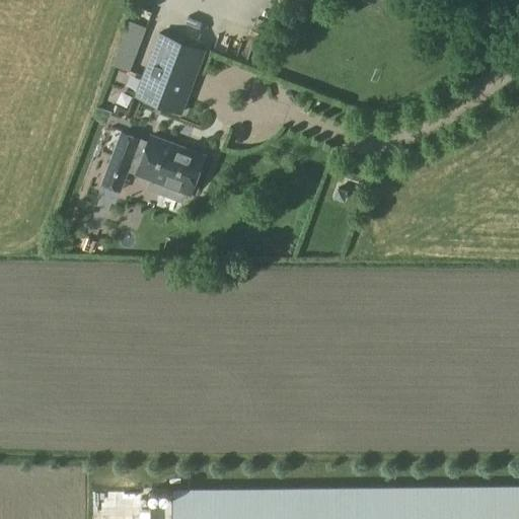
[(103,66),(123,73),(137,30),(119,23),(103,66)]
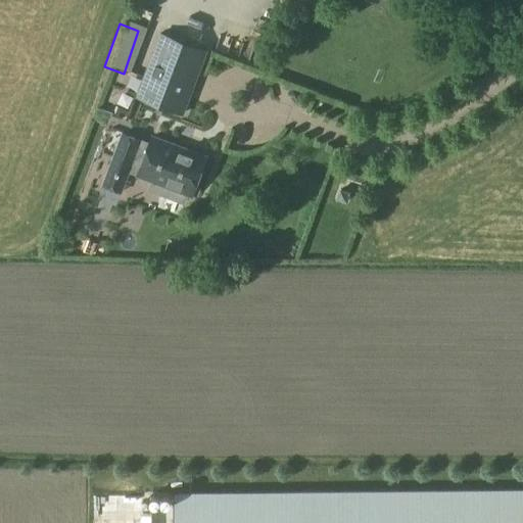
[(137,96),(183,113),(206,51),(160,34),(137,96)]
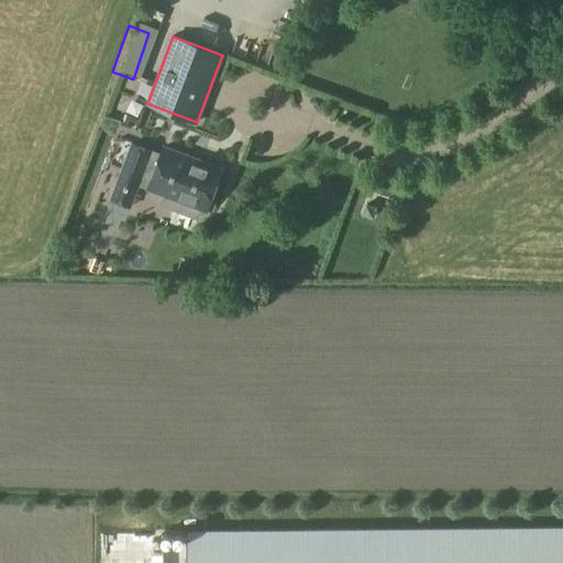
[(161,203),(198,218),(201,208),(206,210),(221,169),(164,147),(161,155),(151,151),(132,143),(122,170),(141,177),(151,180),(148,188),(164,195),(161,203)]
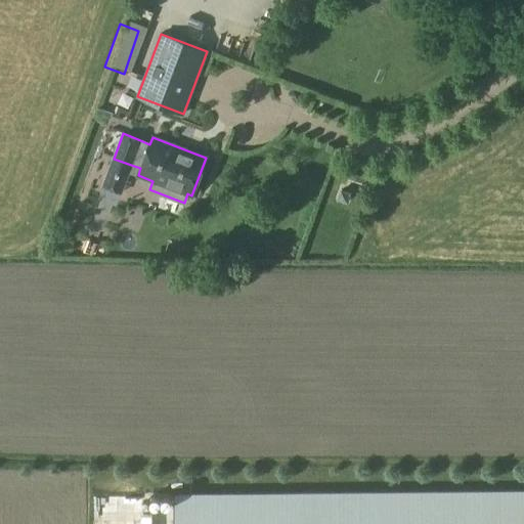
[(173,212),(177,201),(145,188),(141,201),(173,212)]
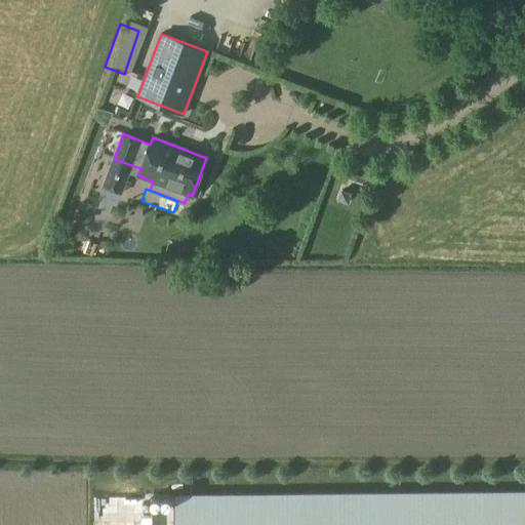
[(524,524),(524,491),(174,495),(173,524),(524,524)]
